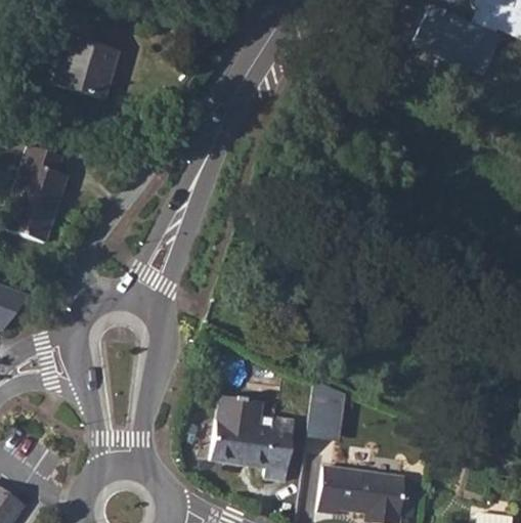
[(431,7),(414,44),(463,67),(463,69),(483,77),(502,38),(498,36),(501,32),(520,41),(520,0),(476,0),(473,7),(483,12),(476,27),(431,7)]
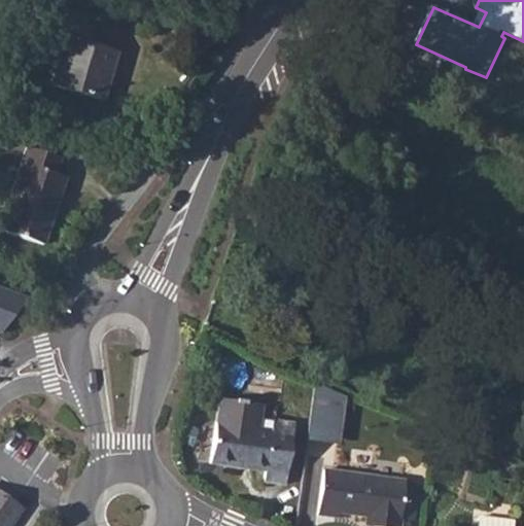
[(68,37),(55,82),(105,98),(120,53),(90,42),(95,25),(54,12),(47,31),(68,37)]
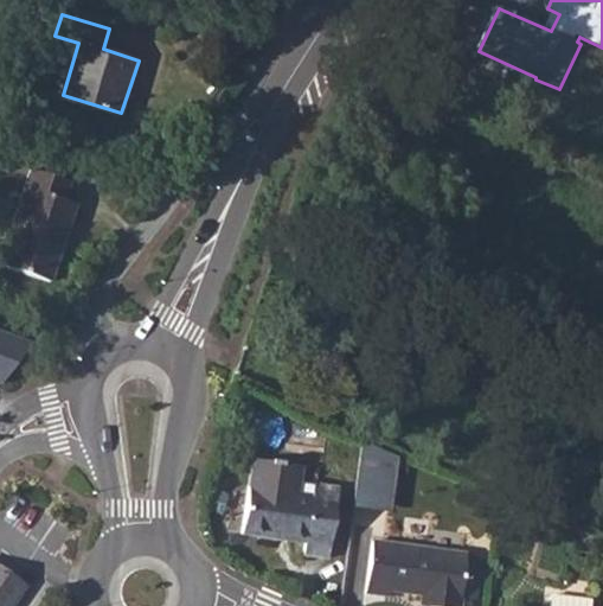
[(0,142),(0,166),(11,170),(17,147),(0,142)]
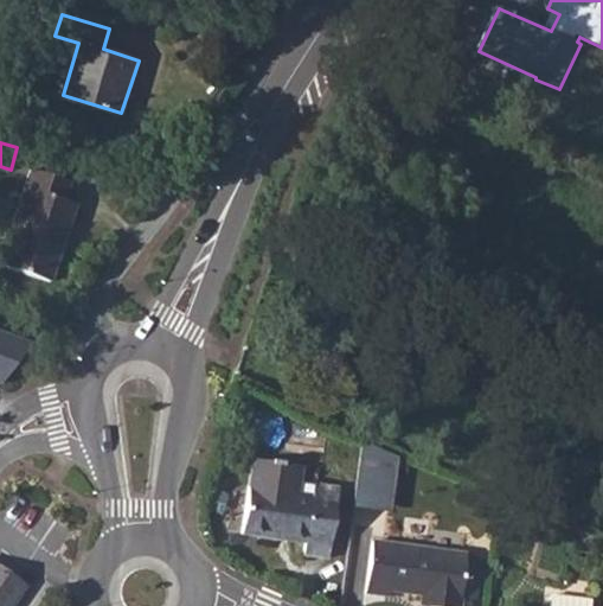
[(32,167),(2,263),(55,280),(79,203),(66,198),(72,180),(32,167)]
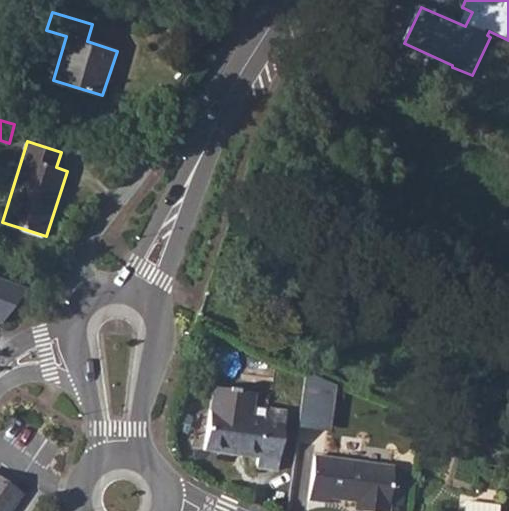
[(334,427),(339,377),(310,374),(305,425),(334,427)]
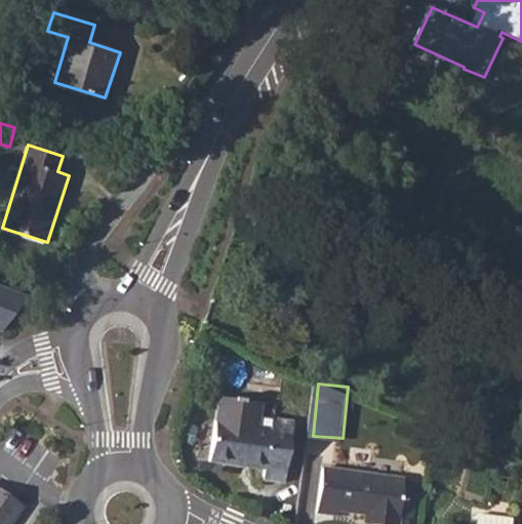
[(236,402),(221,400),(212,464),(267,471),(266,480),(287,483),(294,421),(261,417),(263,405),(246,403),(247,401),(237,400),(236,402)]
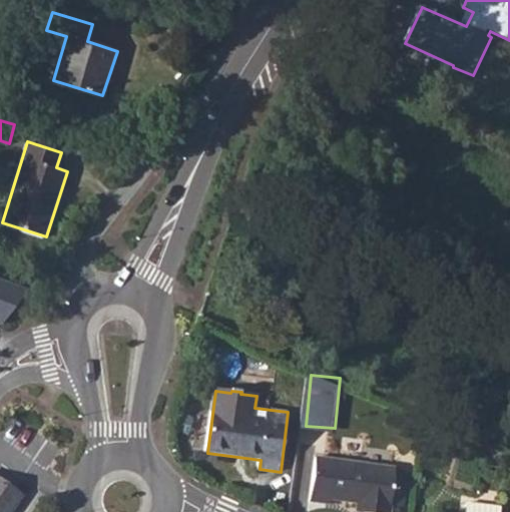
[(332,497),(359,501),(367,502),(365,511),(388,511),(396,468),(318,457),(312,499),(331,501),(332,497)]
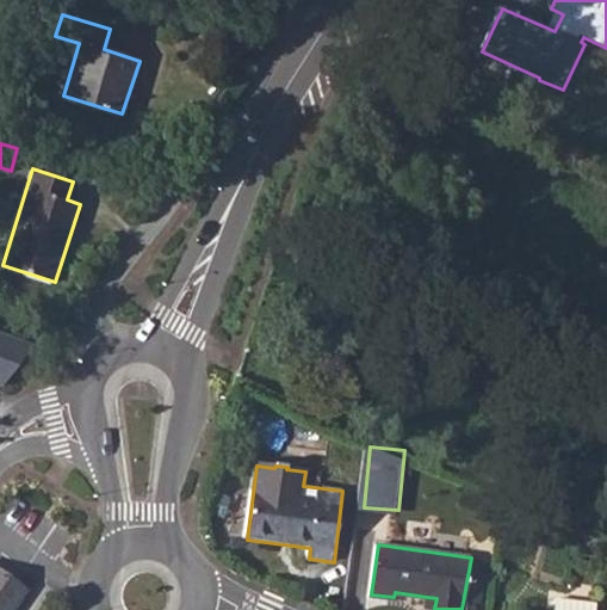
[(0,566),(0,609),(16,609),(31,589),(0,566)]
